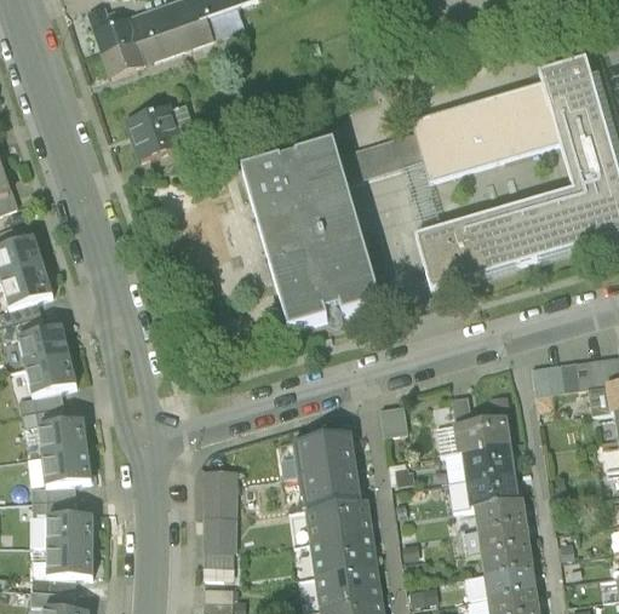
[(175,0),(95,28),(102,51),(206,15),(248,0),(175,0)]
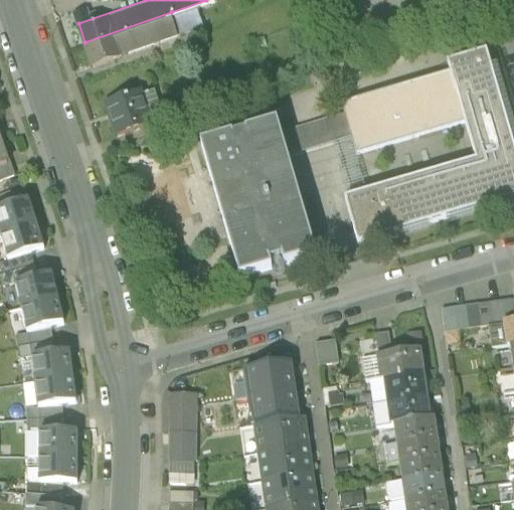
[(178,31),(171,12),(84,42),(92,61),(178,31)]
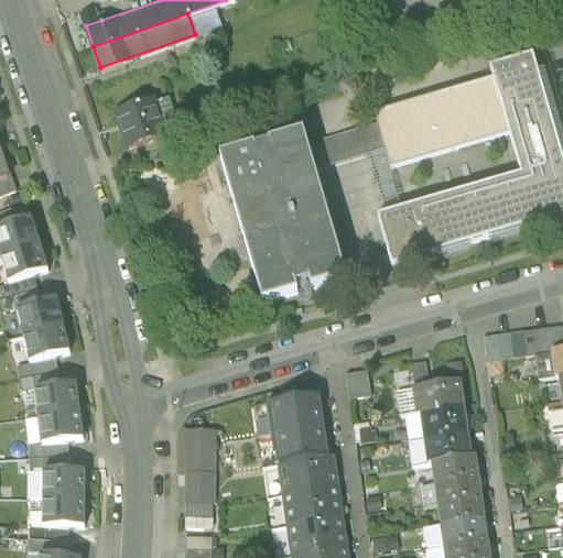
[(291,44),(289,36),(280,40),(283,47),(291,44)]
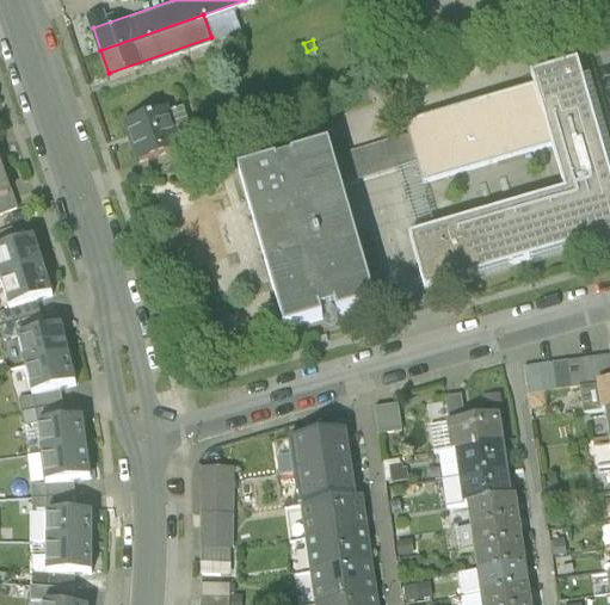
[(531,69),(534,81),(552,142),(565,185),(410,230),(425,284),(609,229),(609,164),(578,55),(531,69)]
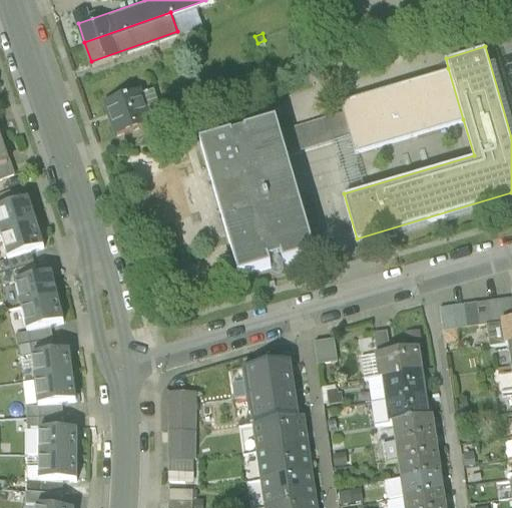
[(463,119),(448,68),(342,99),(345,112),(352,134),(357,150),(463,119)]
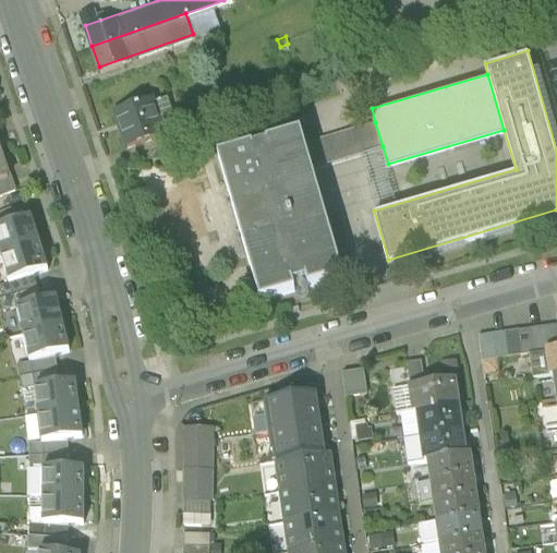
[(128,145),(162,133),(149,97),(116,109),(128,145)]
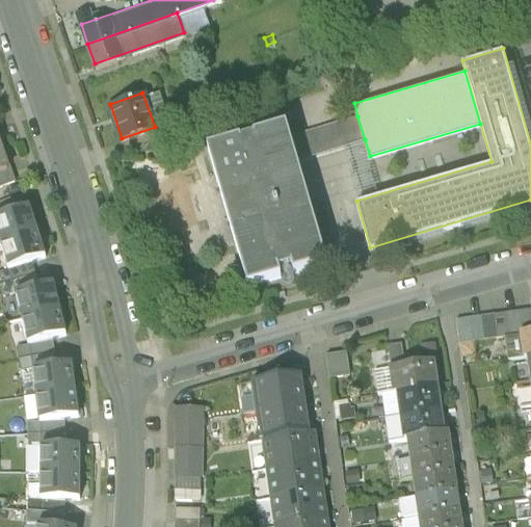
[(298,159),(365,139),(357,116),(292,136),(298,159)]
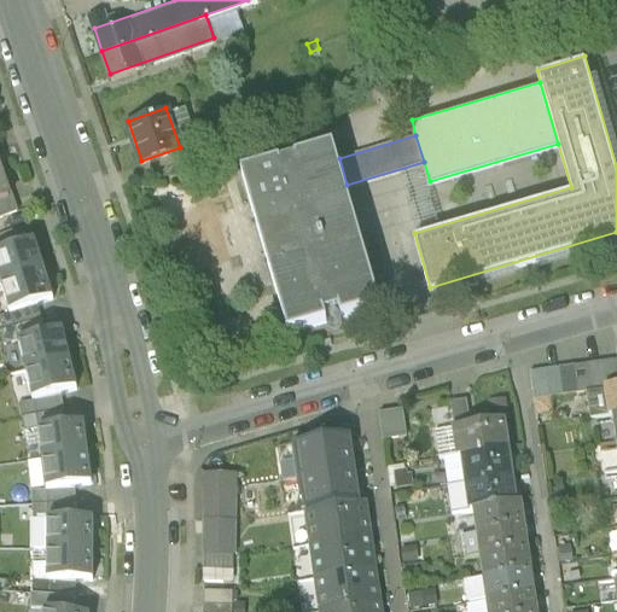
[(243,169),(290,328),(329,318),(326,312),(343,307),(344,313),(382,302),(347,185),(339,158),(335,143),(243,169)]
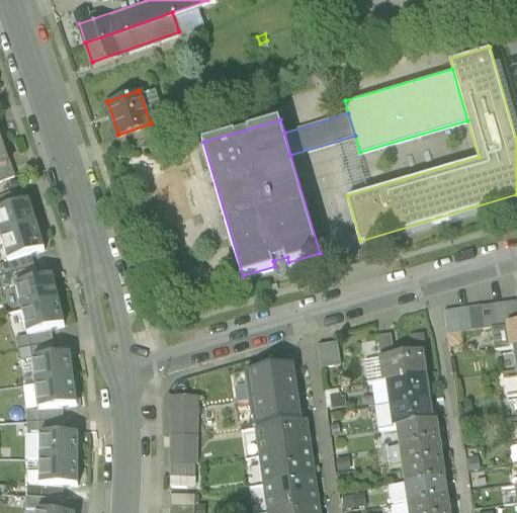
[(0,163),(13,159),(2,124),(0,124),(0,163)]
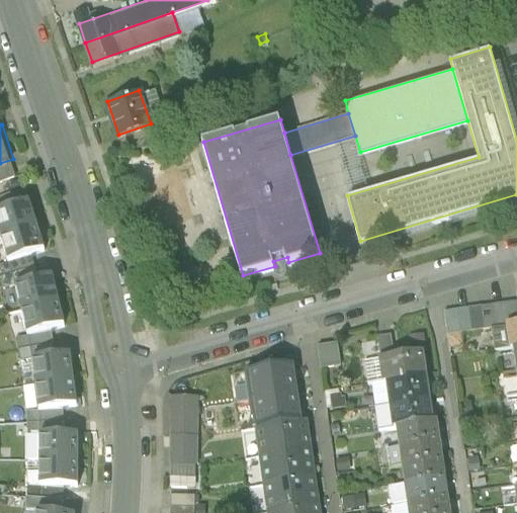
[(0,178),(18,172),(13,159),(0,163),(0,178)]
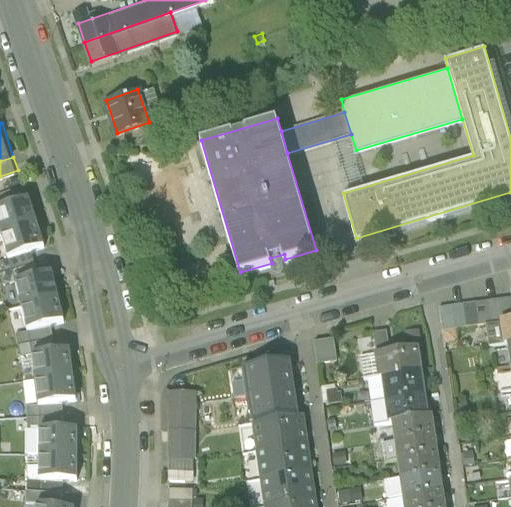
[(0,205),(1,205),(16,199),(12,189),(0,192),(0,205)]
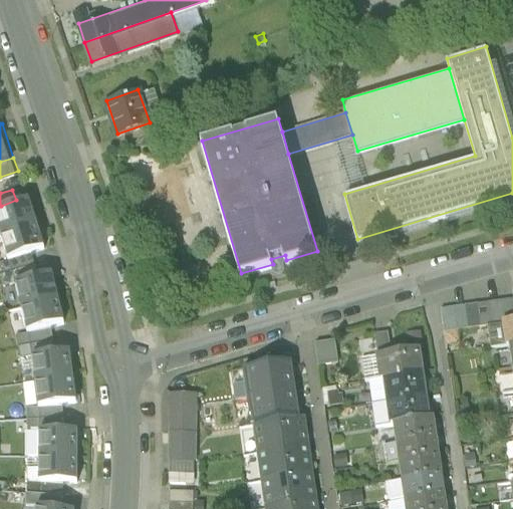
[(1,206),(7,229),(44,219),(38,194),(16,200),(1,206)]
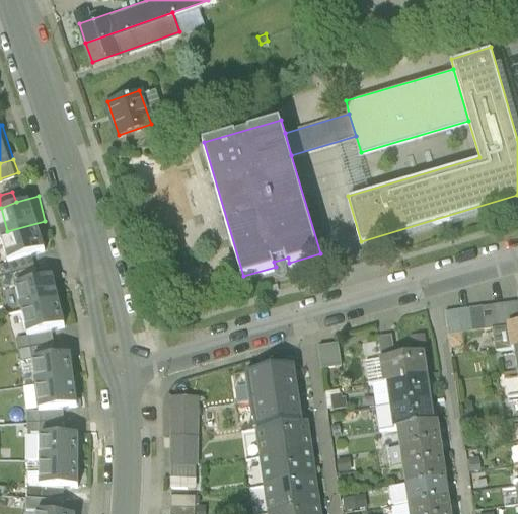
[(52,247),(45,221),(7,231),(14,258),(30,253),(52,247)]
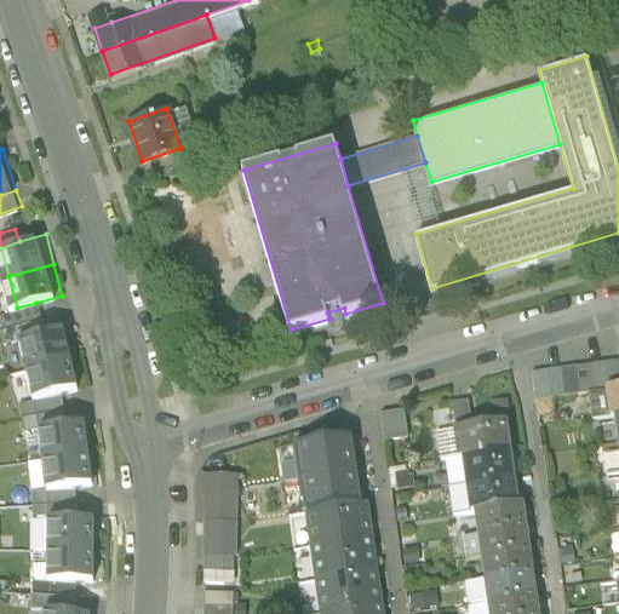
[(26,338),(45,332),(36,303),(0,315),(0,326),(5,344),(26,338)]
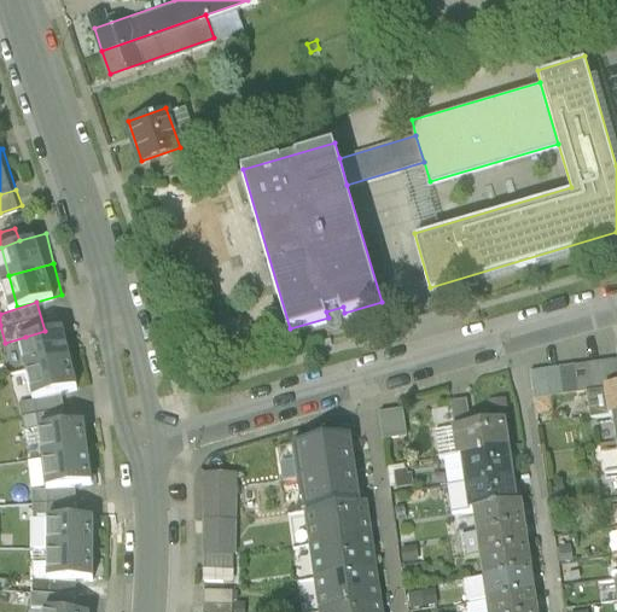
[(25,337),(33,363),(76,353),(69,325),(45,331),(25,337)]
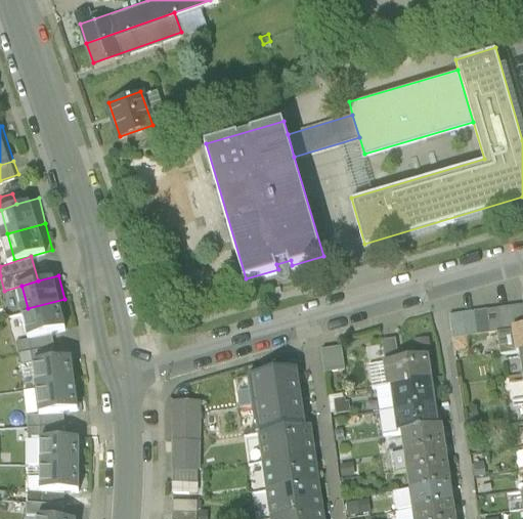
[(70,322),(64,299),(28,308),(34,332),(70,322)]
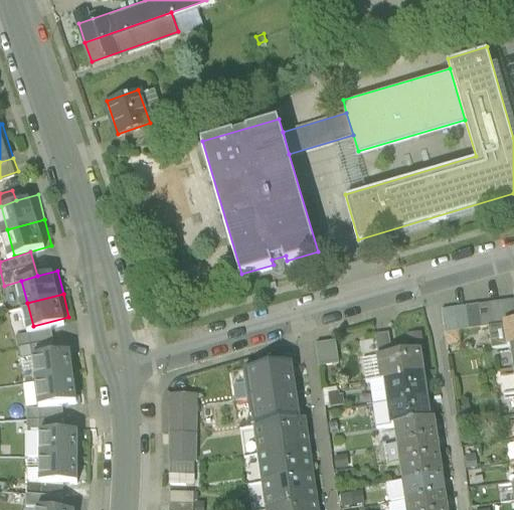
[(446,329),(490,323),(503,320),(513,318),(513,295),(442,307),(446,329)]
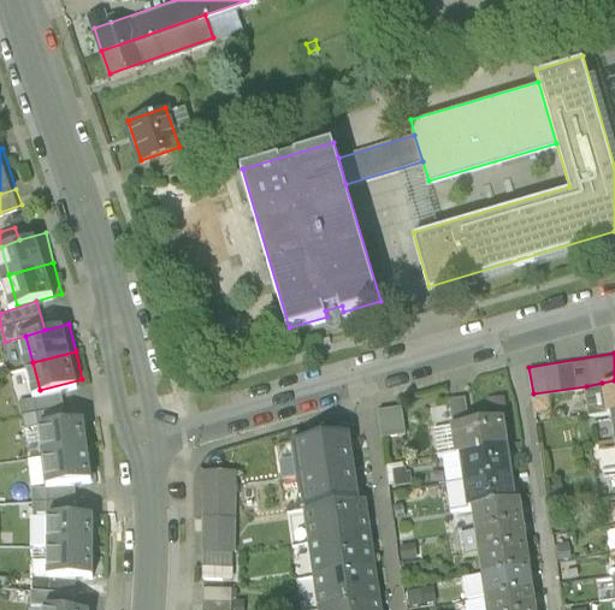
[(605,409),(611,408),(614,407),(614,380),(602,383),(605,409)]
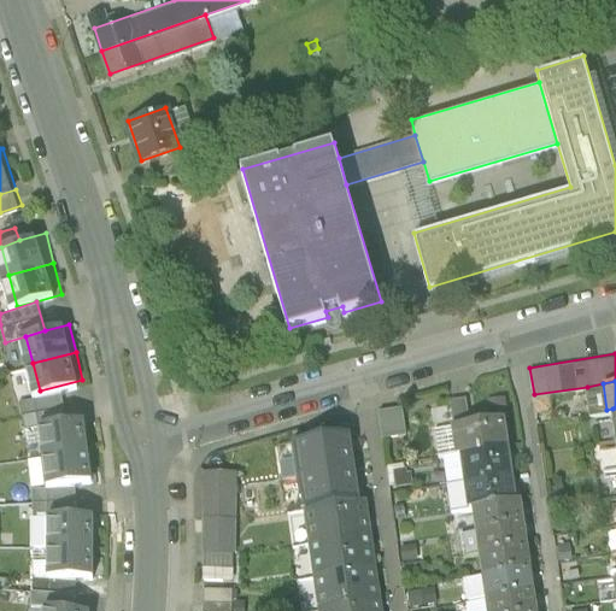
[(591,412),(606,410),(603,383),(587,387),(591,412)]
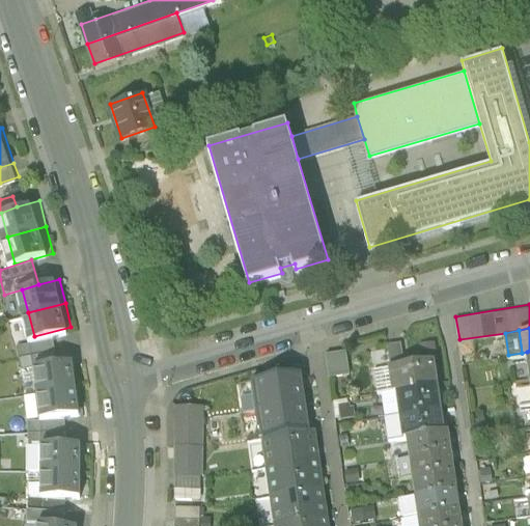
[(20,367),(59,360),(55,337),(16,344),(20,367)]
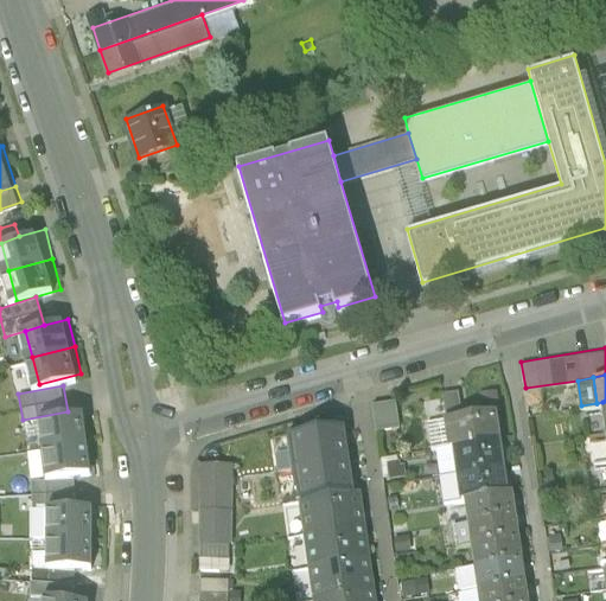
[(479,389),(483,413),(496,410),(502,409),(499,387),(479,389)]
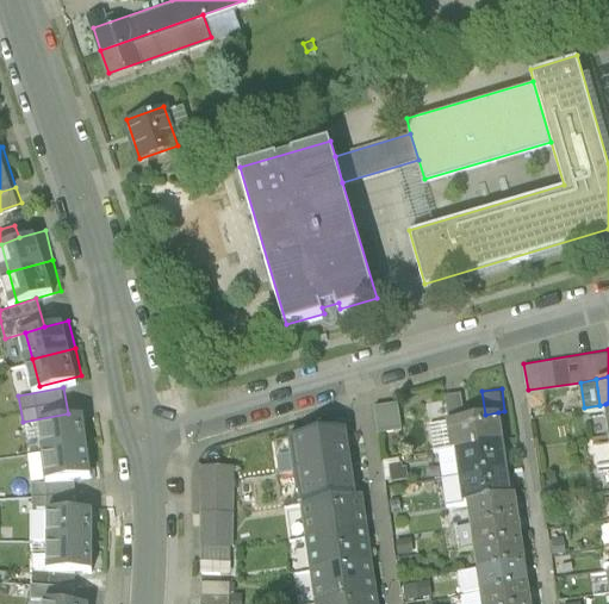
[(443,392),(448,419),(465,417),(461,390),(443,392)]
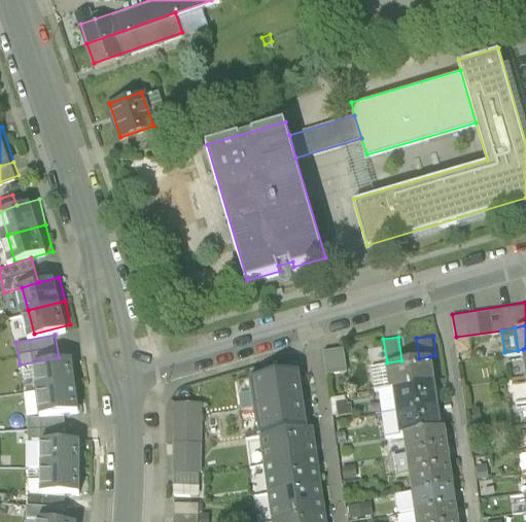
[(347,369),(343,346),(323,349),(326,372),(347,369)]
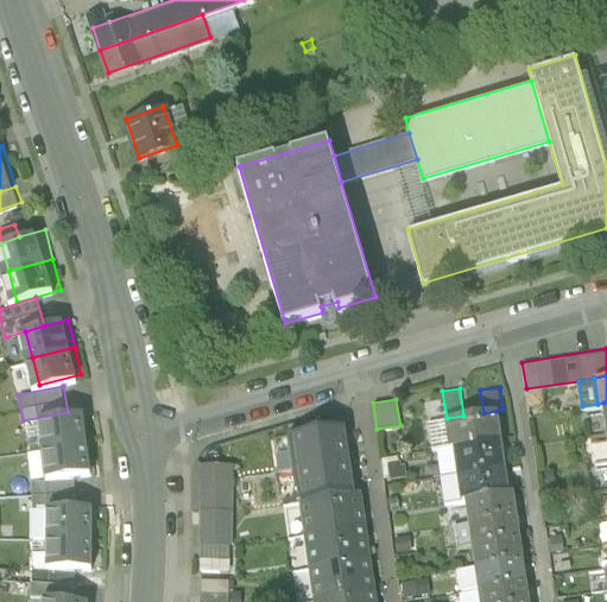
[(450,445),(455,445),(500,438),(497,411),(484,413),(463,416),(447,418),(450,445)]
